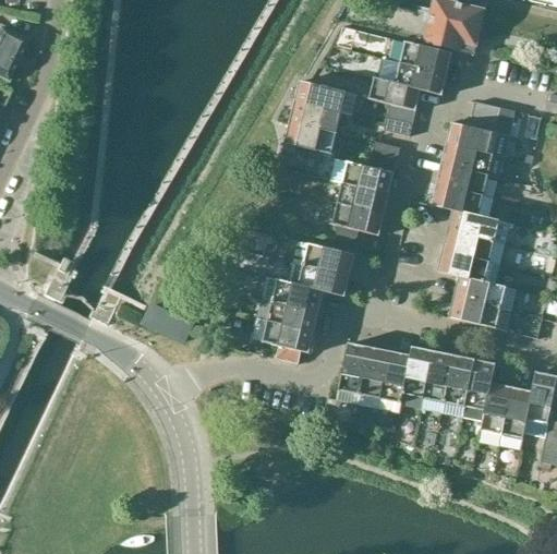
[(484,8),(482,8),(452,0),(432,0),(423,39),(474,51),(482,15),(484,8)]
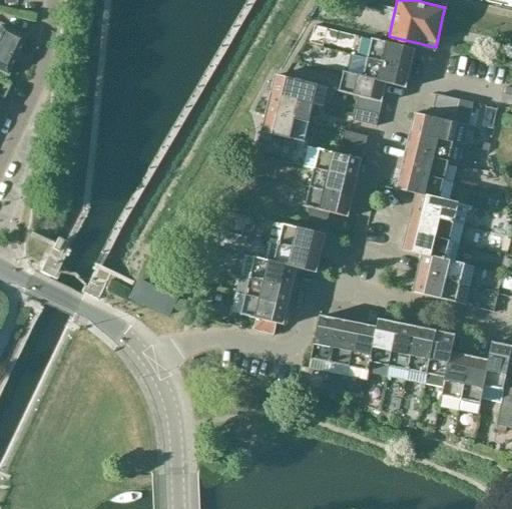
[(0,70),(5,73),(24,35),(0,23),(0,70)]
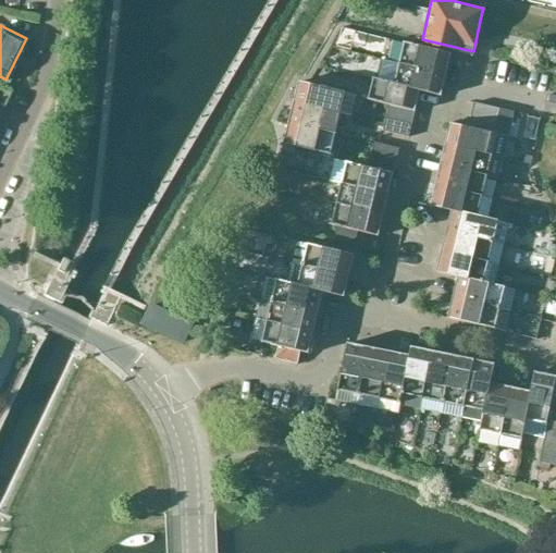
[(403,45),(398,61),(445,73),(451,51),(400,39),(399,44),(403,45)]
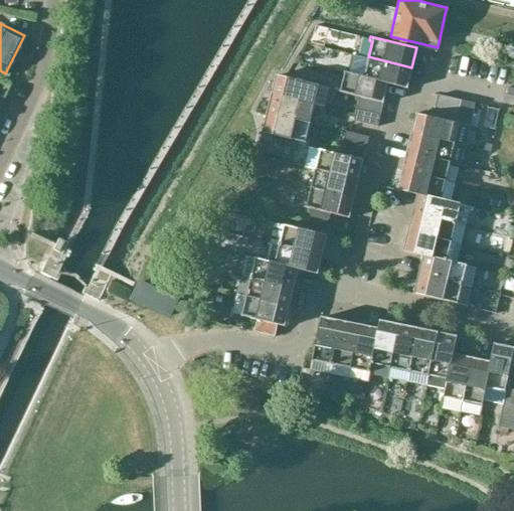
[(354,52),(349,71),(360,73),(364,74),(364,75),(388,81),(387,81),(407,87),(410,72),(411,67),(368,56),(354,52)]
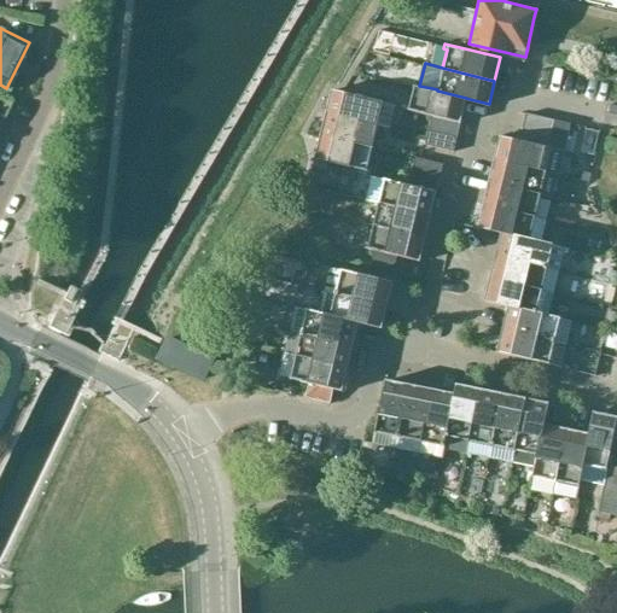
[(403,107),(431,114),(460,121),(465,98),(466,98),(437,91),(437,89),(432,88),(414,85),(409,103),(405,101),(403,107)]
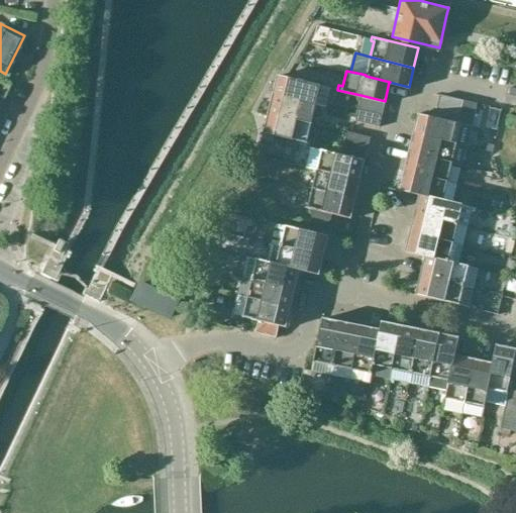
[(277,73),(272,93),(319,104),(325,105),(329,86),(277,73)]
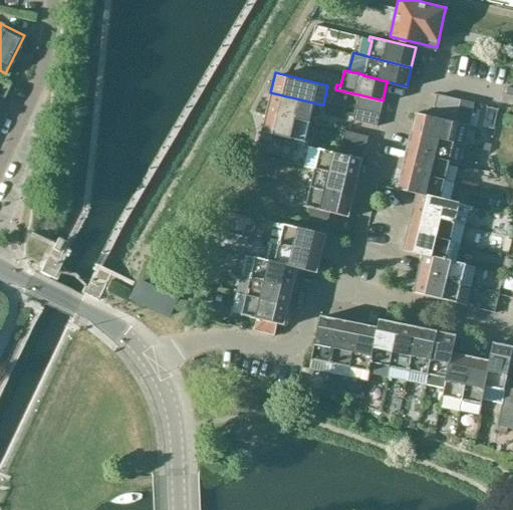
[(437,92),(434,104),(458,109),(461,97),(432,90),(432,91),(437,92)]
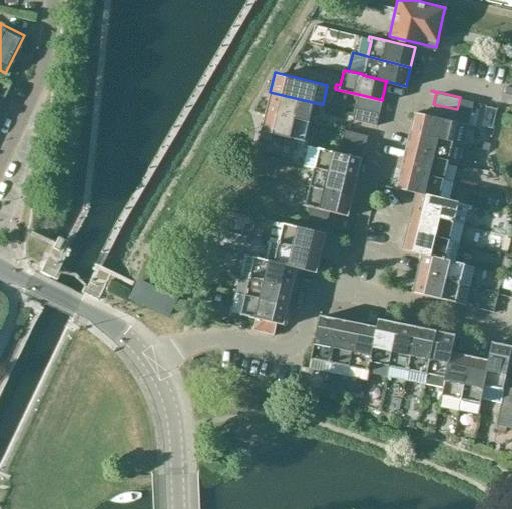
[(317,103),(270,92),(266,111),(309,121),(312,106),(316,107),(317,103)]
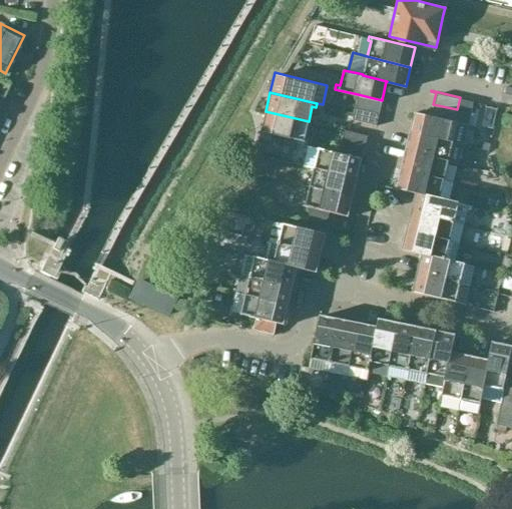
[(382,100),(358,94),(355,106),(379,111),(382,100)]
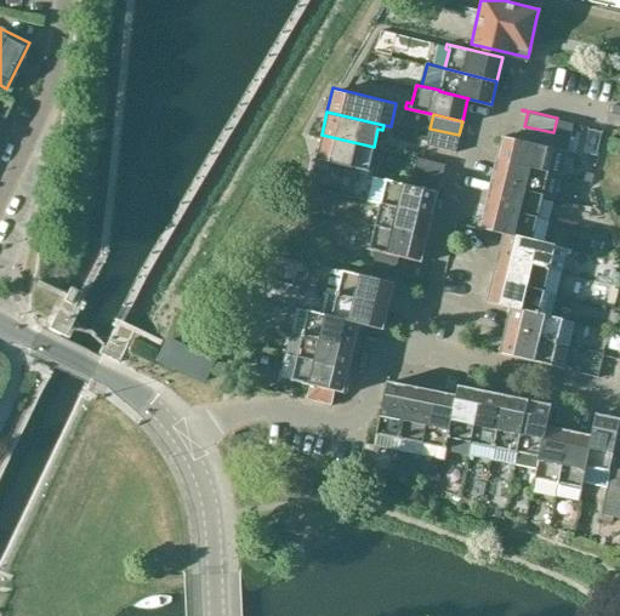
[(557,118),(553,132),(550,146),(550,147),(521,140),(501,135),(496,158),(561,174),(573,121),(557,118)]
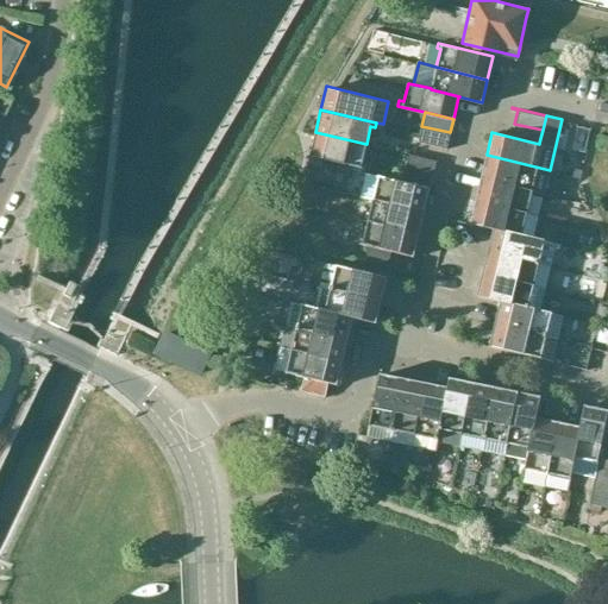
[(511,136),(539,143),(543,130),(514,124),(511,136)]
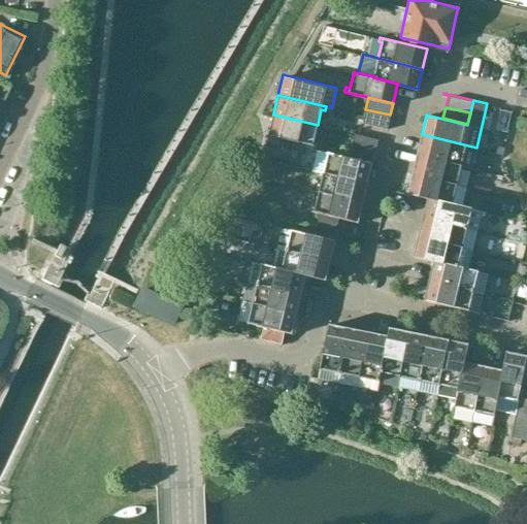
[(390,115),(365,109),(362,122),(387,127),(390,115)]
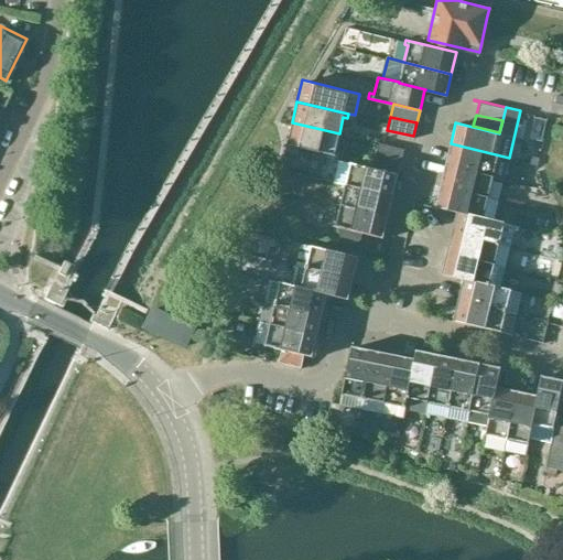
[(339,133),(292,122),(287,143),(338,155),(339,151),(335,150),(339,133)]
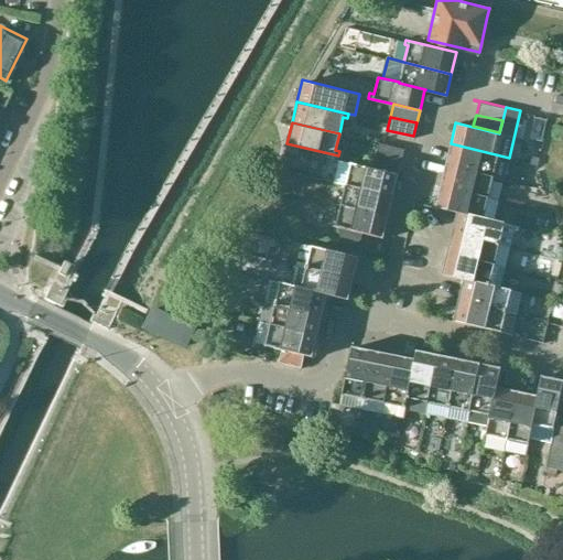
[(404,148),(378,141),(375,154),(401,161),(404,148)]
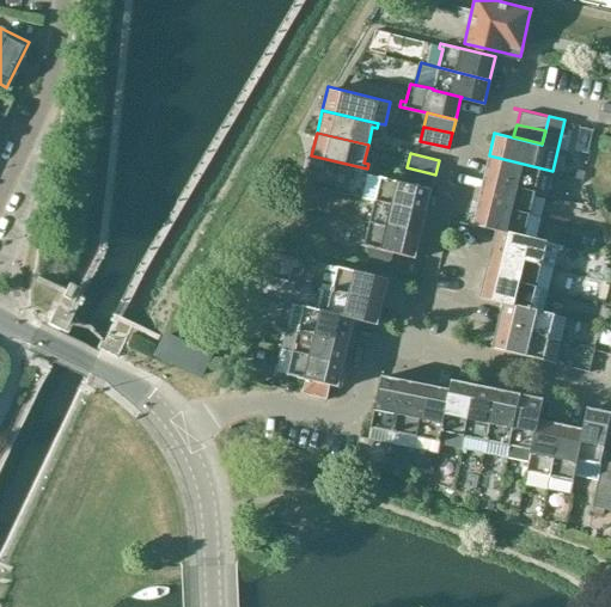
[(553,171),(489,155),(483,178),(535,190),(547,192),(553,171)]
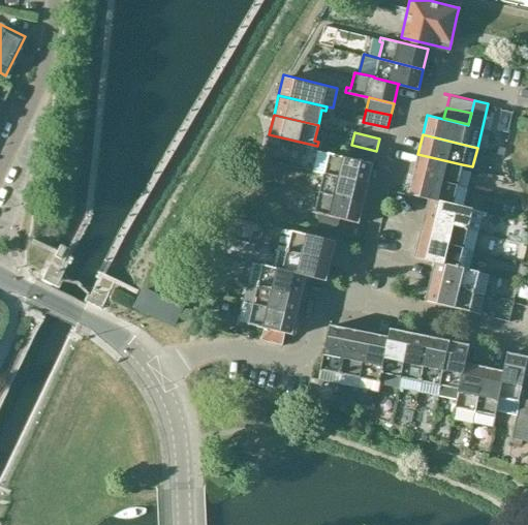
[(376,151),(351,145),(349,157),(373,162),(376,151)]
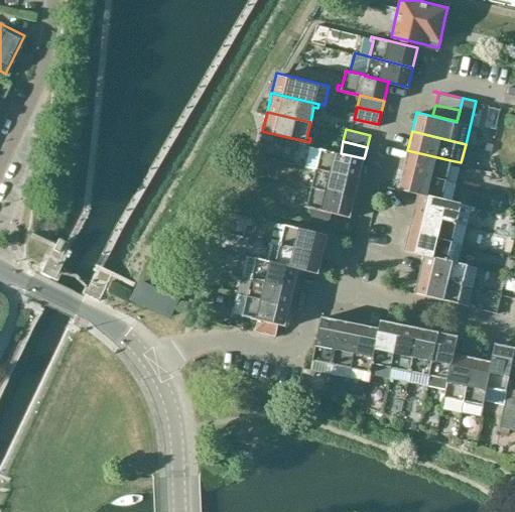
[(304,165),(312,166),(359,177),(364,158),(341,153),(309,145),(304,165)]
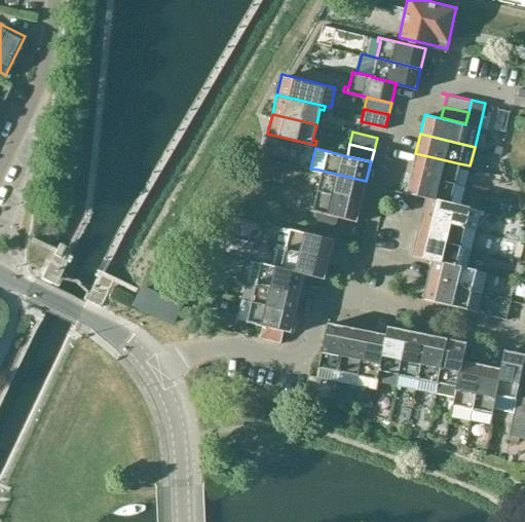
[(459,163),(415,153),(411,173),(455,183),(455,182),(458,183),(459,180),(456,179),(459,163)]
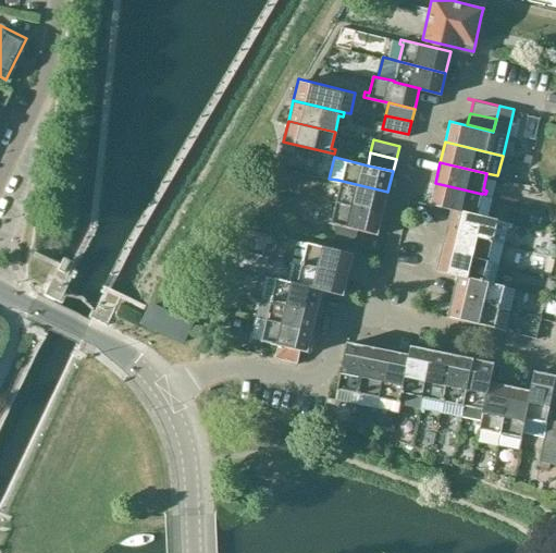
[(383,212),(387,192),(337,180),(336,184),(340,185),(336,201),(383,212)]
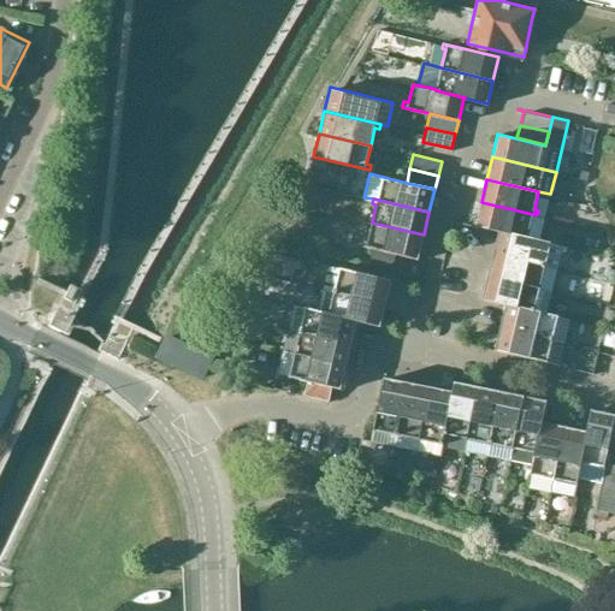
[(533,214),(482,202),(475,225),(495,230),(498,231),(500,230),(538,239),(539,238),(543,221),(548,223),(549,217),(537,214),(533,213),(533,214)]
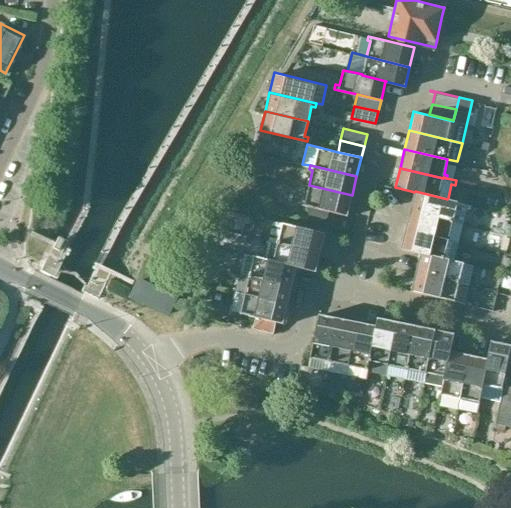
[(352,195),(309,185),(305,200),(302,199),(301,203),(310,206),(309,210),(312,214),(324,217),(328,215),(329,210),(347,214),(352,195)]
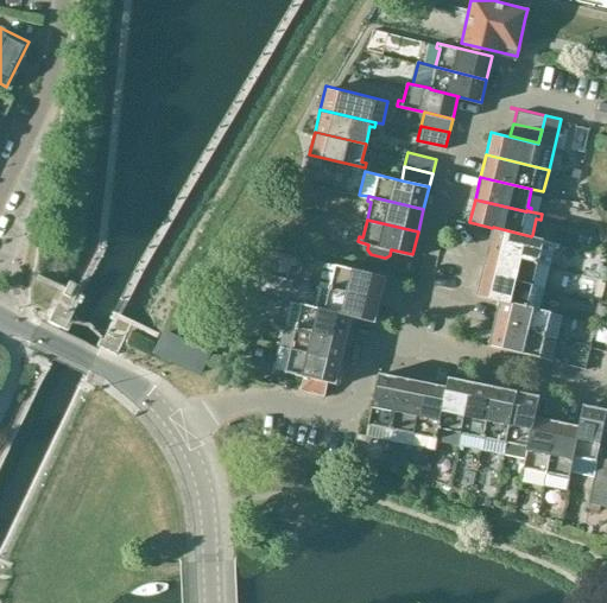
[(492,228),(488,227),(487,234),(491,235),(487,249),(549,264),(554,246),(557,247),(560,242),(532,235),(531,236),(493,227),(492,228)]
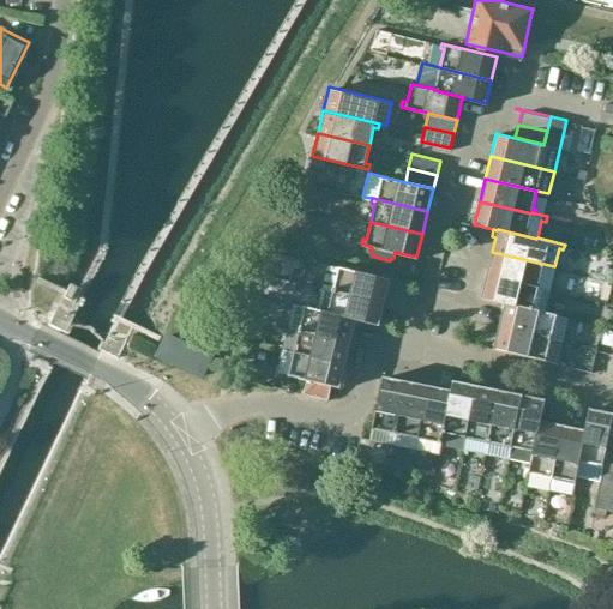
[(554,266),(492,252),(488,266),(485,265),(484,273),(553,290),(556,281),(552,279),(554,266)]
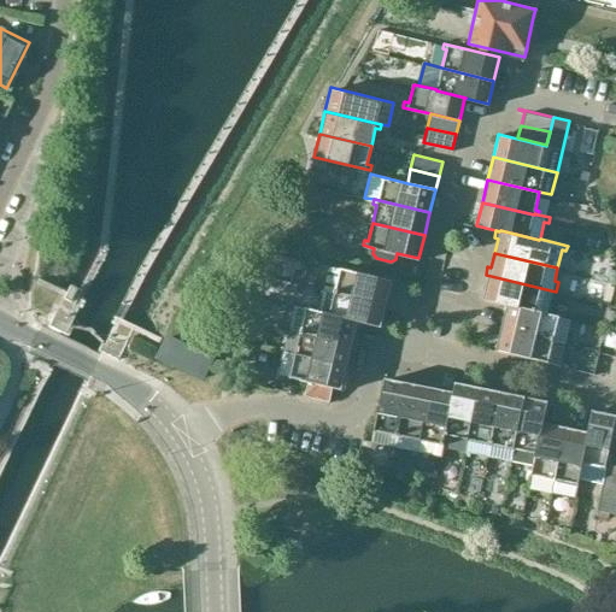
[(323,288),(323,290),(386,305),(386,302),(389,288),(393,289),(396,281),(392,280),(329,264),(324,264),(323,269),(328,270),(323,288)]
